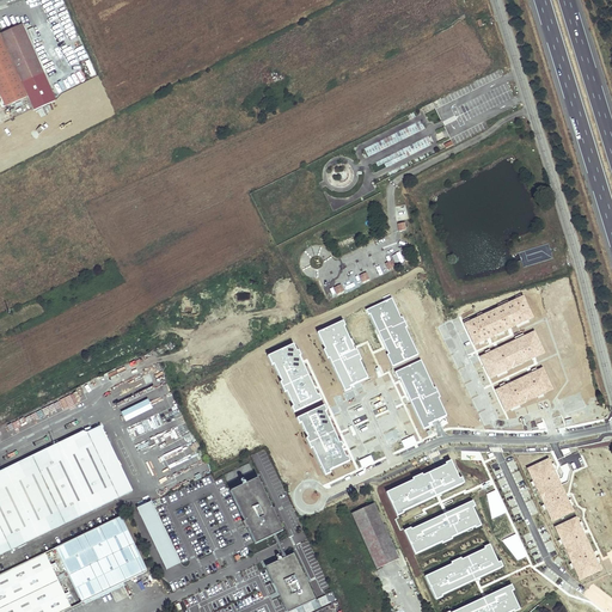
[(23,24),(0,34),(16,69),(22,83),(43,73),(23,24)]
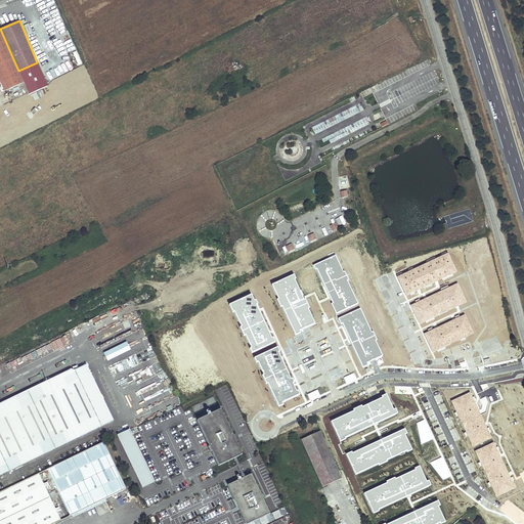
[(0,64),(13,59),(0,29),(0,64)]
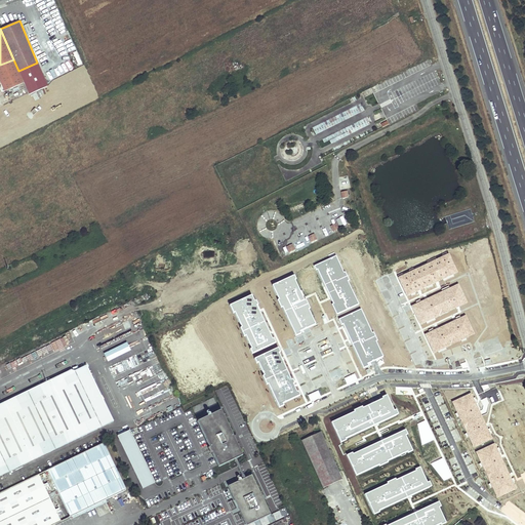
[(371,89),(362,93),(368,107),(377,103),(371,89)]
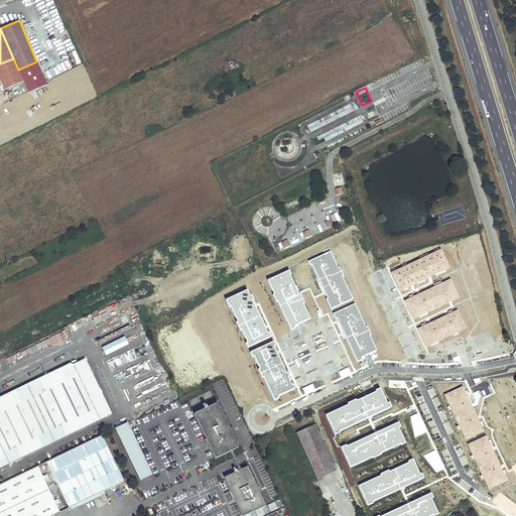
[(373,126),(381,123),(376,110),(368,113),(373,126)]
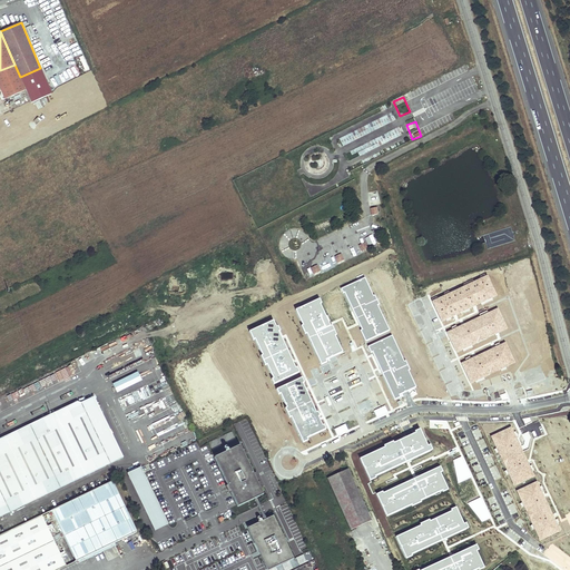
[(483,236),(488,248),(513,241),(509,227),(483,236)]
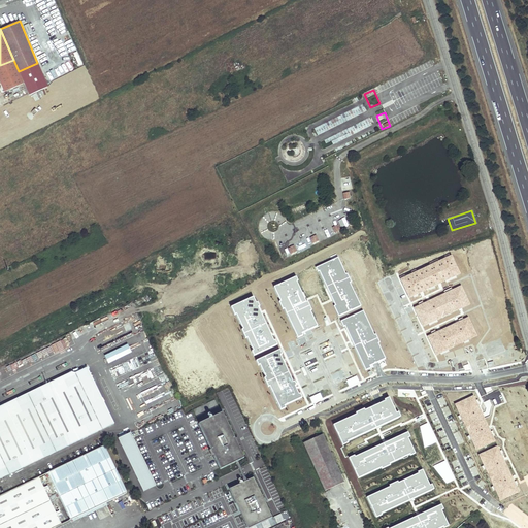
[(410,264),(416,277),(425,274),(420,260),(410,264)]
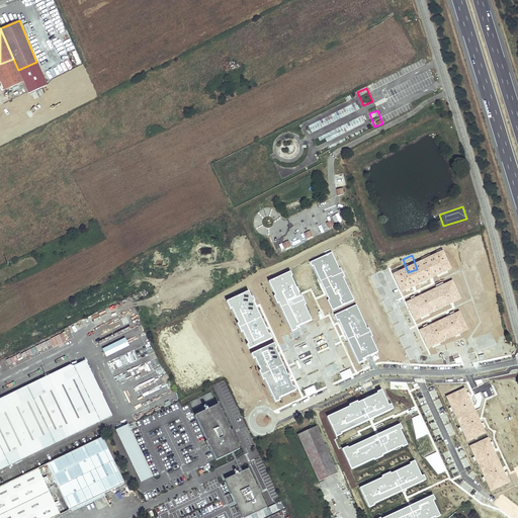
[(324,276),(305,285),(325,326),(345,316),(324,276)]
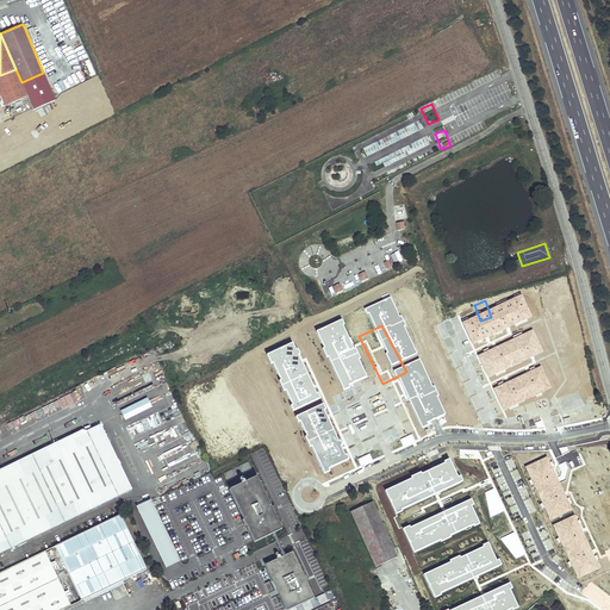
[(347,341),(324,352),(348,398),(372,387),(347,341)]
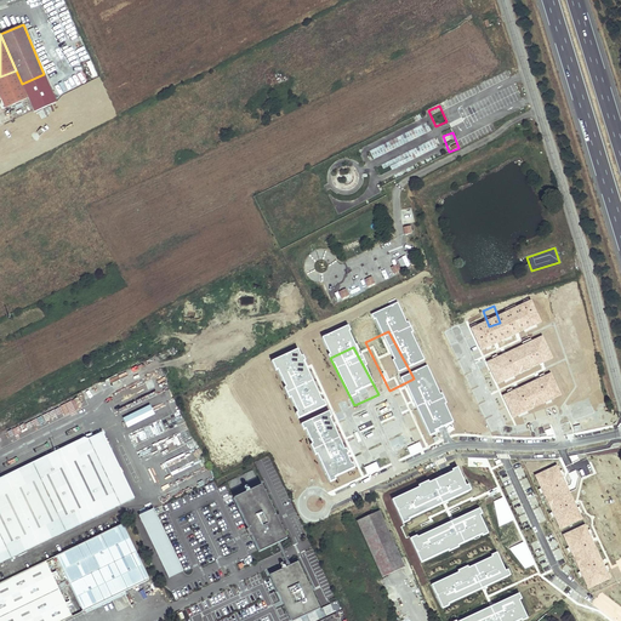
[(315,362),(292,372),(315,420),(341,409),(315,362)]
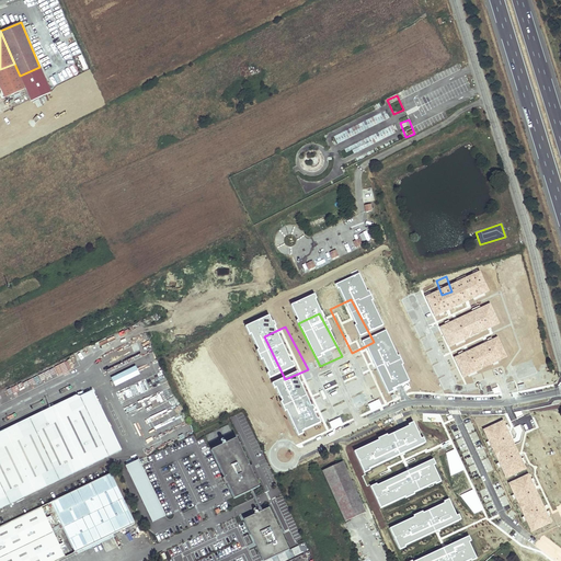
[(374,344),(352,354),(374,397),(397,387),(374,344)]
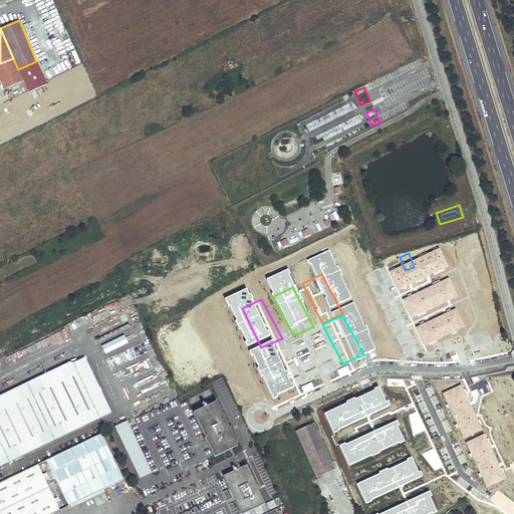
[(123,335),(118,338),(122,346),(127,343),(123,335)]
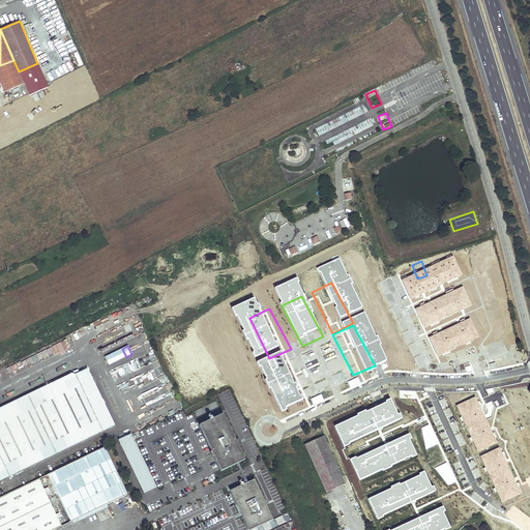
[(108,365),(126,358),(122,349),(105,356),(108,365)]
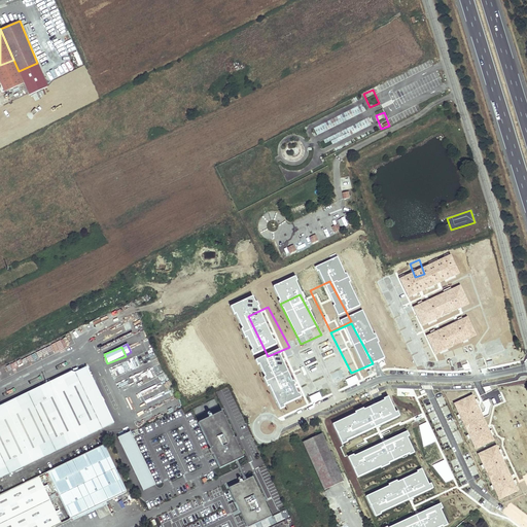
[(289,349),(270,358),(289,398),(309,391),(289,349)]
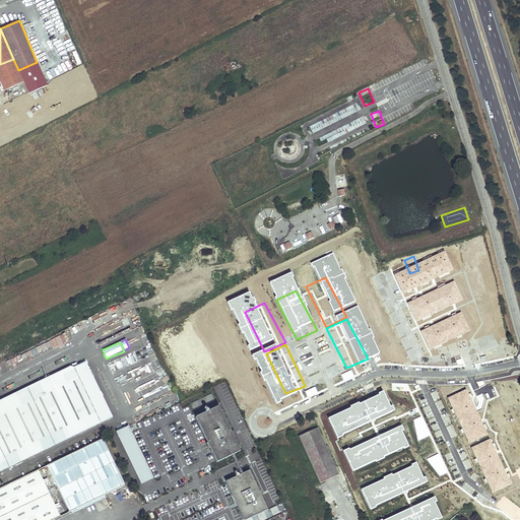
[(86,362),(0,402),(0,471),(113,416),(86,362)]
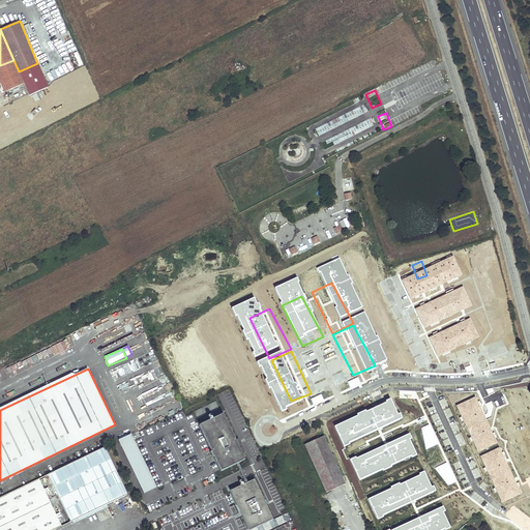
[(476,393),(451,400),(468,438),(492,430),(476,393)]
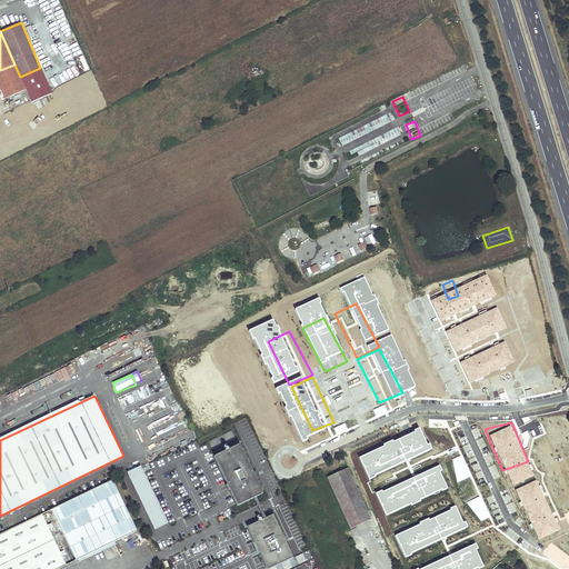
[(223,443),(235,440),(232,432),(221,436),(223,443)]
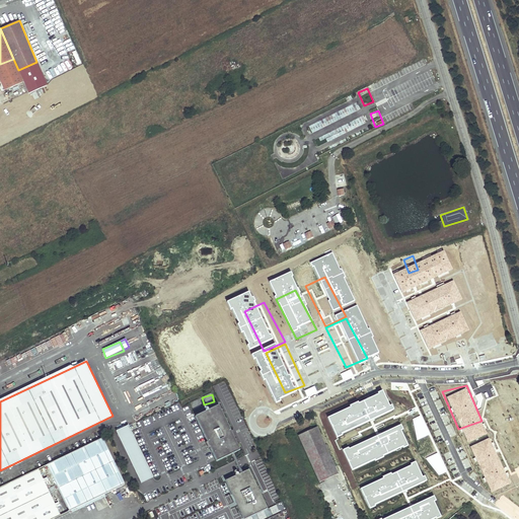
[(190,402),(193,411),(201,408),(198,399),(190,402)]
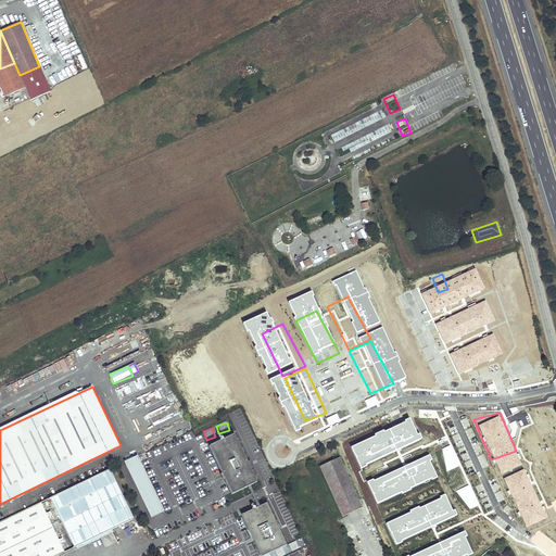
[(405,446),(397,428),(354,447),(363,466),(405,446)]
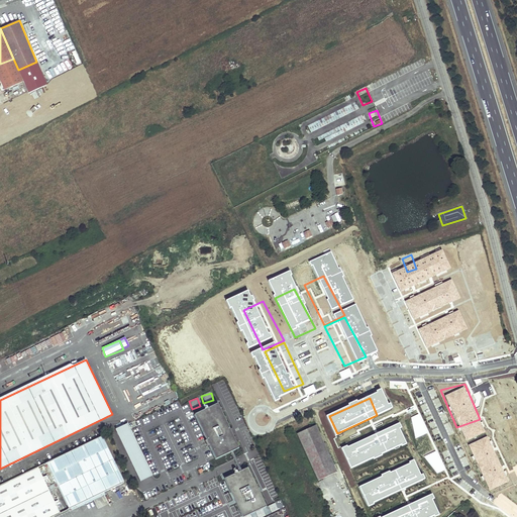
[(214,461),(237,451),(217,404),(194,414),(214,461)]
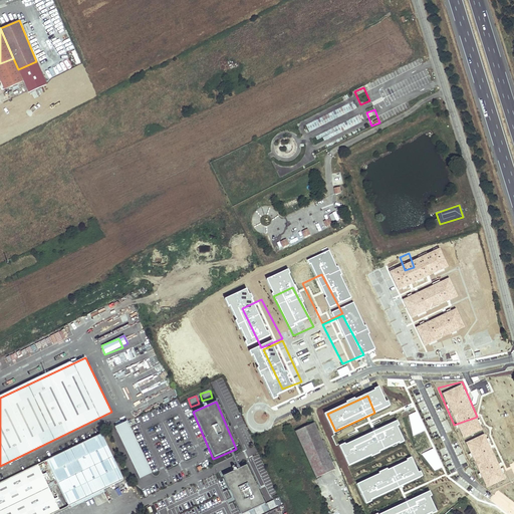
[(383,433),(377,416),(337,434),(345,451),(383,433)]
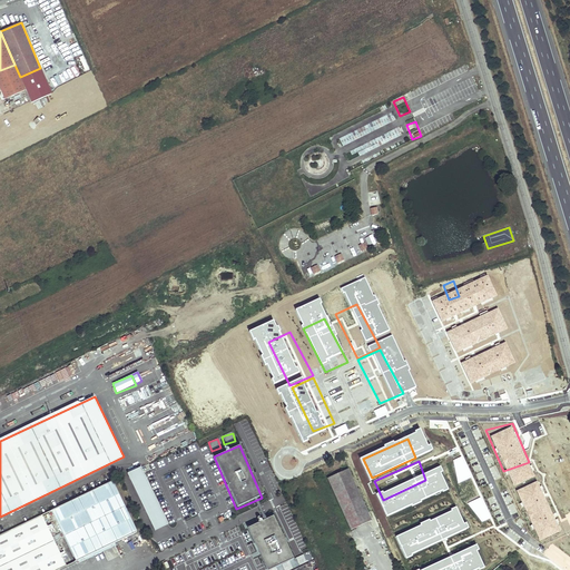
[(128,473),(155,530),(168,523),(141,468),(128,473)]
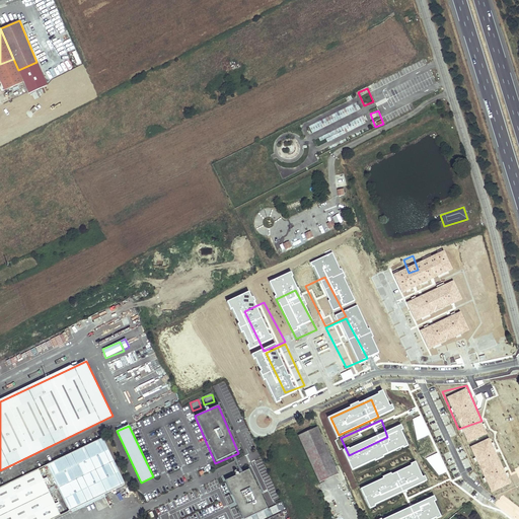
[(485,426),(461,433),(478,473),(499,465),(485,426)]
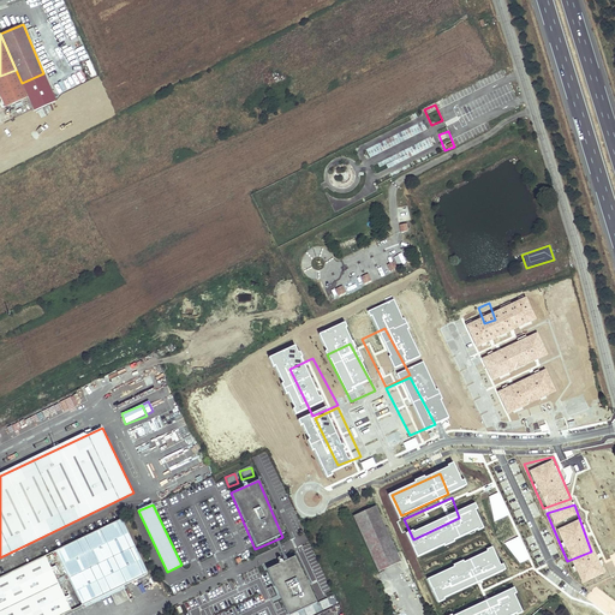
[(376,506),(354,515),(380,571),(401,561),(376,506)]
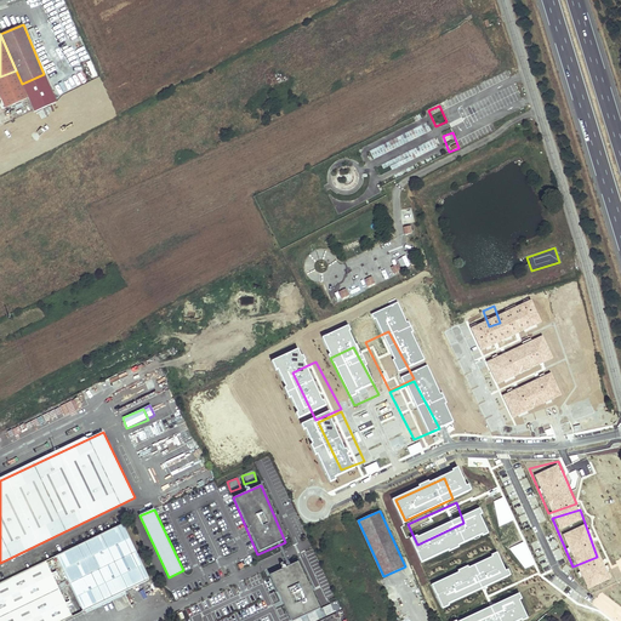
[(0,620),(61,620),(149,579),(123,524),(0,582),(0,620)]
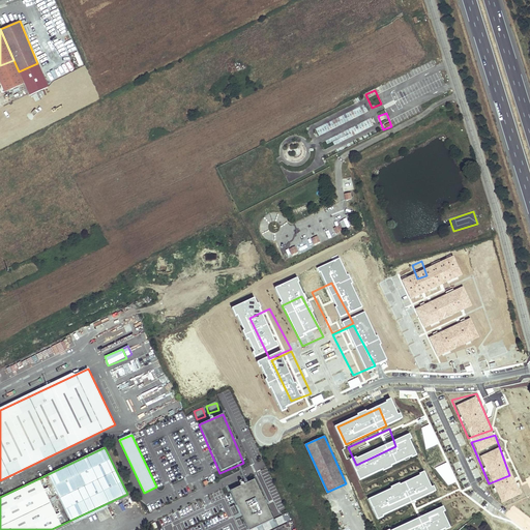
[(408,469),(401,451),(359,470),(367,487),(408,469)]
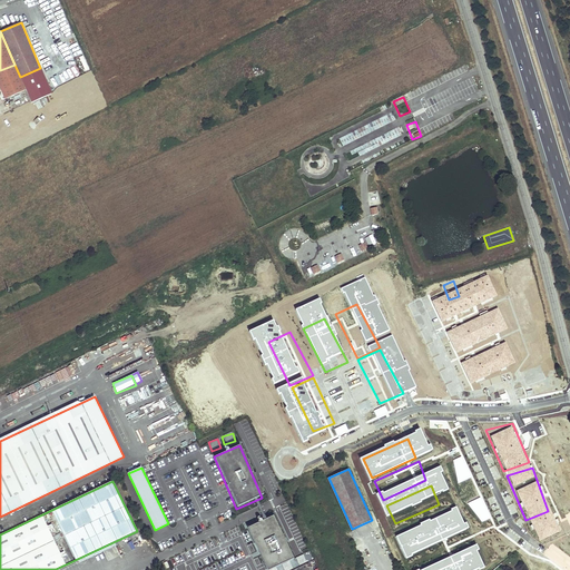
[(451,530),(443,511),(399,531),(408,549),(451,530)]
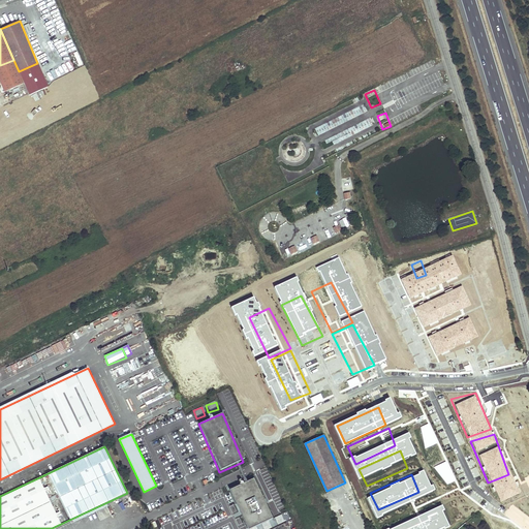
[(256,528),(256,527),(272,521),(254,479),(230,490),(247,528),(256,528)]
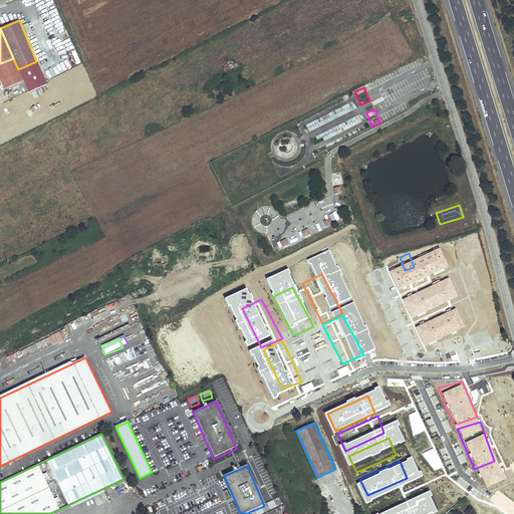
[(319,489),(325,486),(322,480),(315,483),(319,489)]
